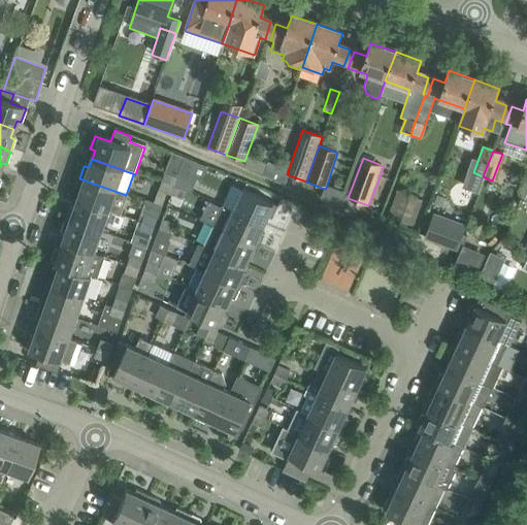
[(172,187),(175,178),(163,174),(160,183),(161,183),(172,187)]
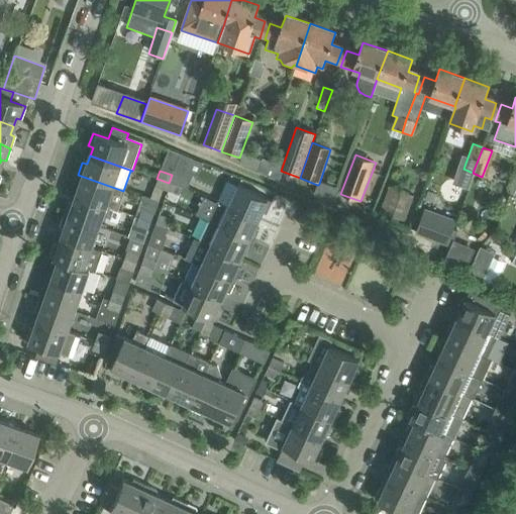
[(116,211),(123,191),(78,175),(74,187),(78,189),(75,197),(101,206),(106,208),(116,211)]
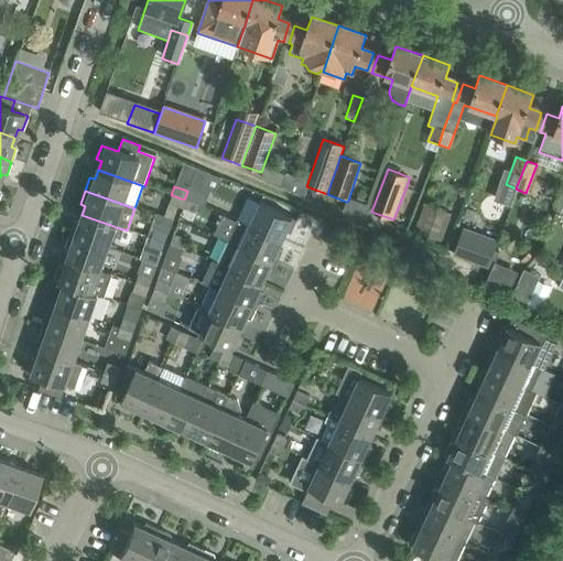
[(198,205),(202,196),(187,191),(184,200),(198,205)]
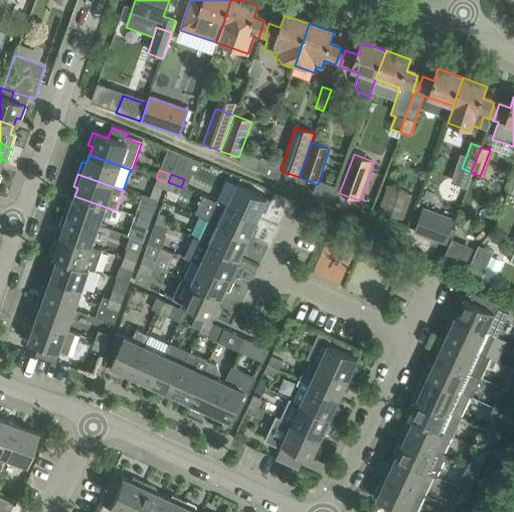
[(168,182),(157,178),(154,186),(150,198),(157,201),(161,189),(165,190),(168,182)]
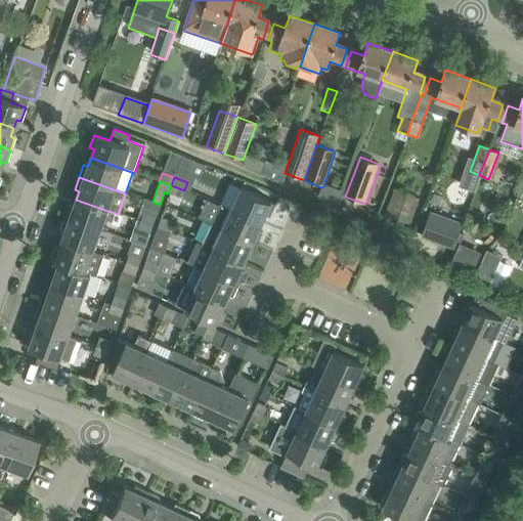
[(182,199),(184,190),(171,185),(168,193),(182,199)]
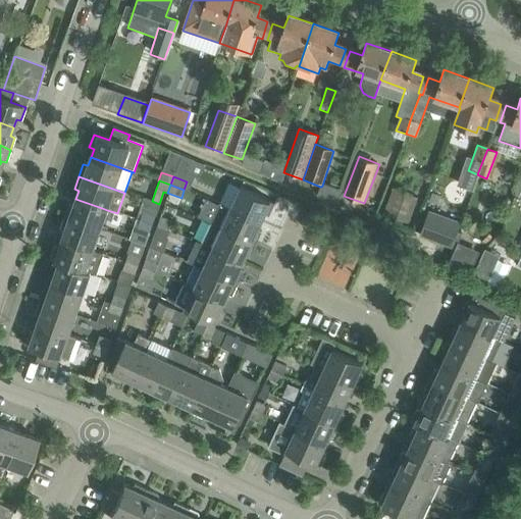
[(230,210),(260,224),(264,215),(268,217),(274,205),(241,189),(230,210)]
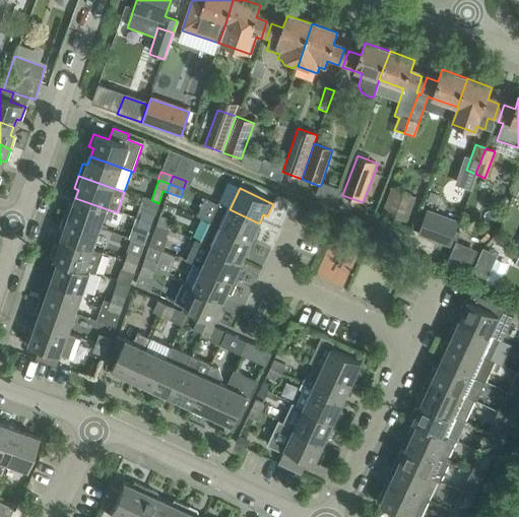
[(382,213),(406,222),(415,198),(391,189),(382,213)]
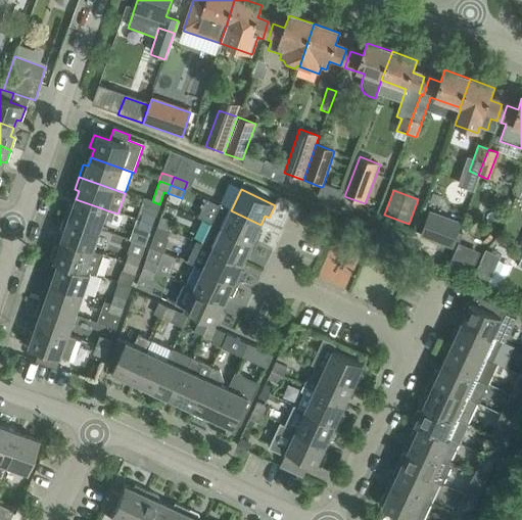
[(107,210),(102,208),(76,199),(74,207),(68,206),(64,219),(100,231),(107,210)]
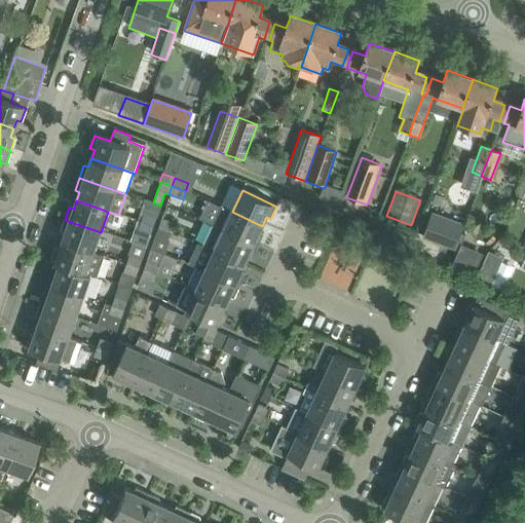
[(208,201),(199,220),(212,226),(212,227),(258,248),(263,235),(259,233),(262,226),(232,212),(221,207),(221,208),(208,201)]
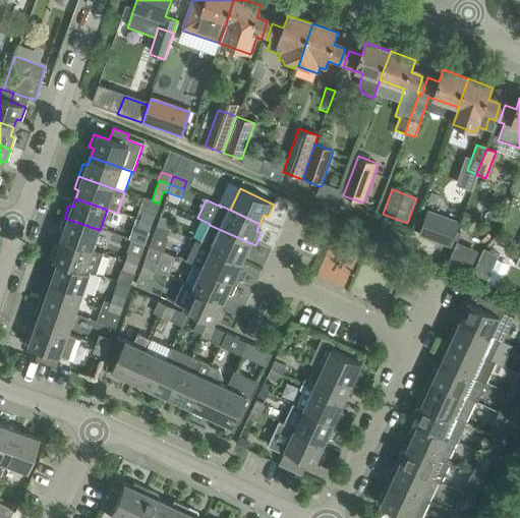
[(141,213),(138,220),(152,225),(154,217),(141,213)]
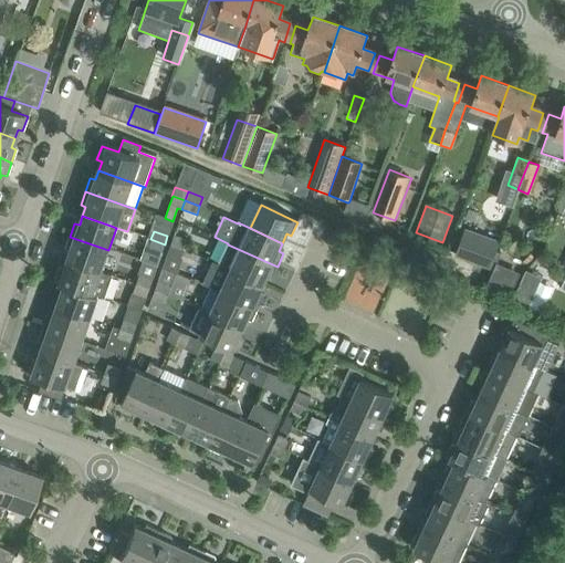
[(463,232),(454,257),(489,270),(495,253),(499,246),(463,232)]
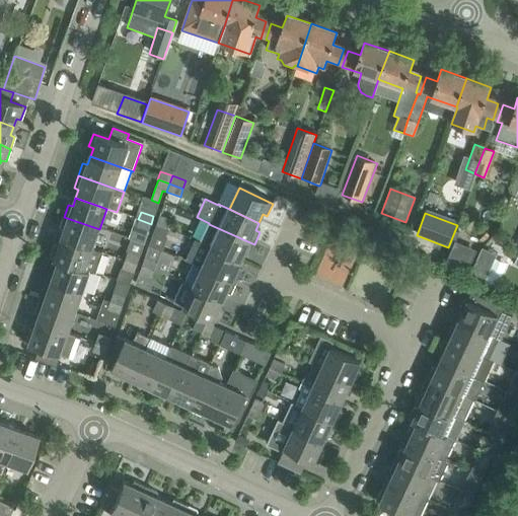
[(92,250),(99,229),(64,217),(59,229),(64,230),(61,240),(92,250)]
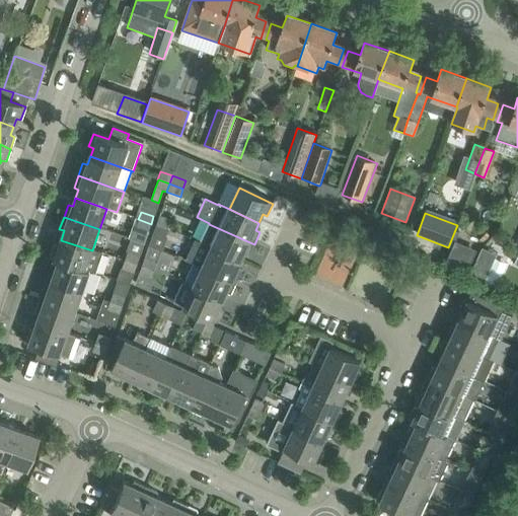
[(167,230),(170,221),(158,217),(156,225),(167,230)]
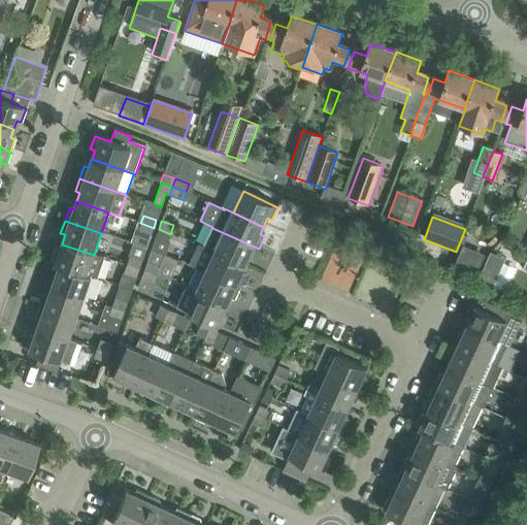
[(140,223),(138,232),(151,236),(154,228),(140,223)]
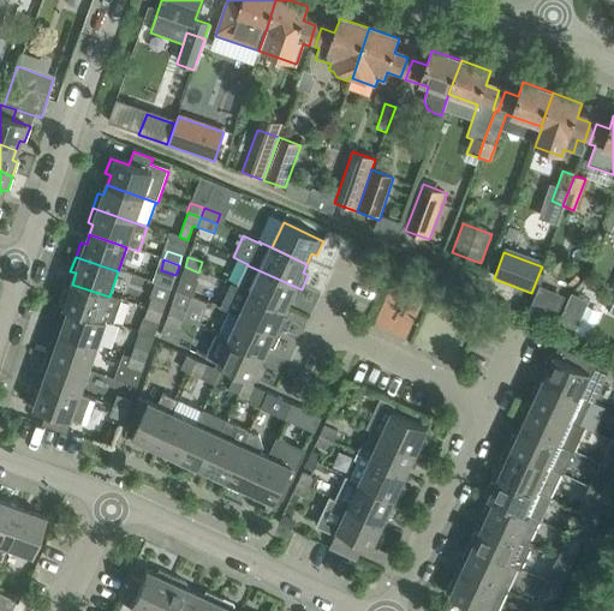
[(294,303),(302,289),(248,265),(236,288),(285,311),(290,300),(294,303)]
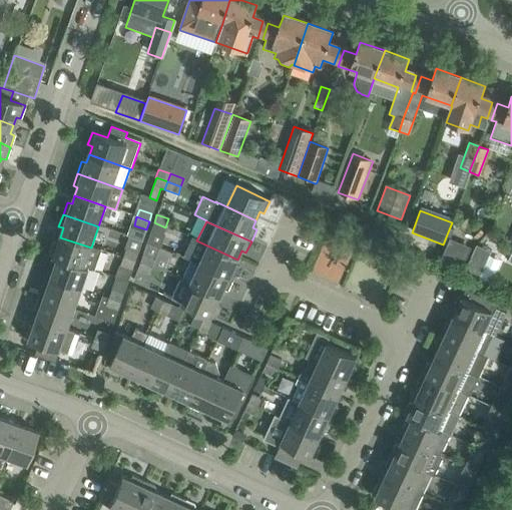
[(163,234),(165,227),(154,222),(151,230),(163,234)]
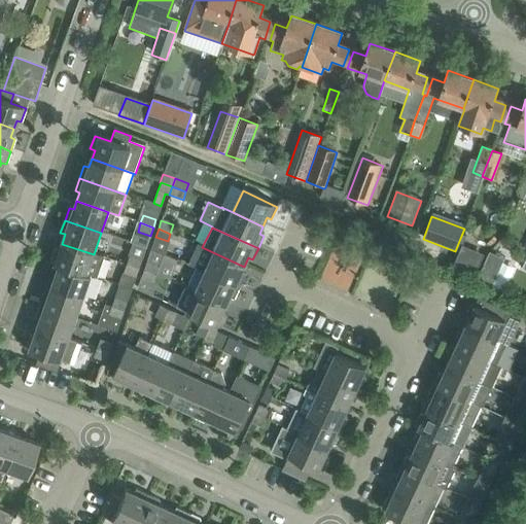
[(94,254),(62,244),(59,251),(55,249),(49,263),(55,265),(90,276),(97,278),(103,258),(94,254)]
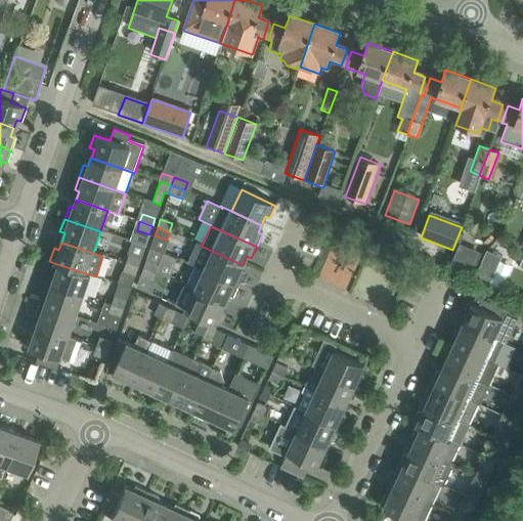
[(243,265),(201,246),(198,244),(188,263),(204,271),(237,287),(244,274),(240,272),(243,265)]
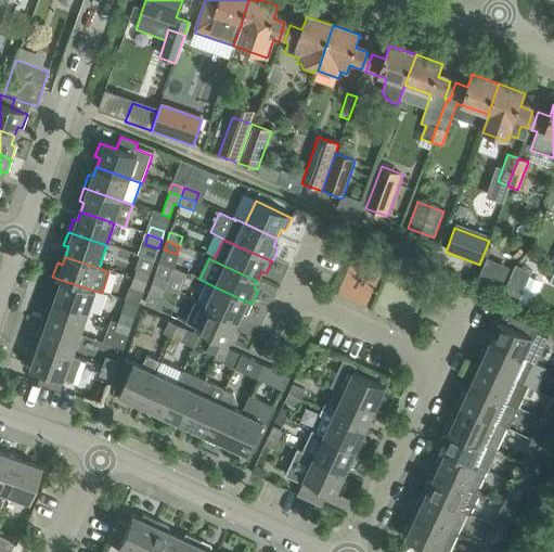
[(485,265),(477,280),(500,290),(509,270),(487,260),(485,265)]
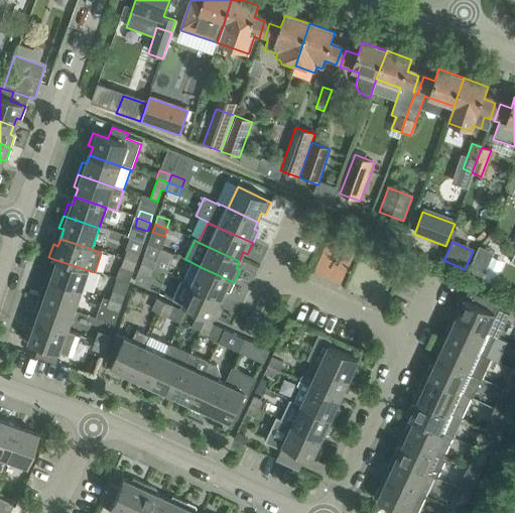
[(152,270),(155,261),(160,250),(147,246),(143,257),(140,266),(152,270)]
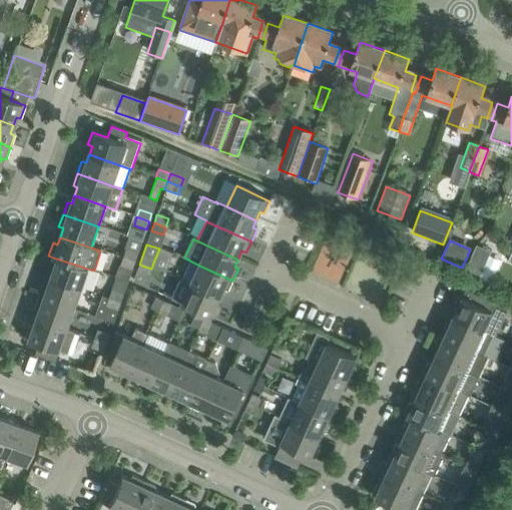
[(478,279),(482,270),(482,269),(490,251),(476,245),(465,274),(478,279)]
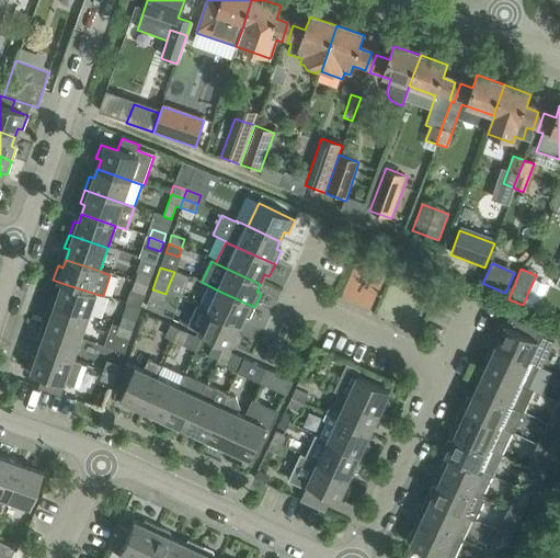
[(147,287),(150,277),(137,273),(134,283),(147,287)]
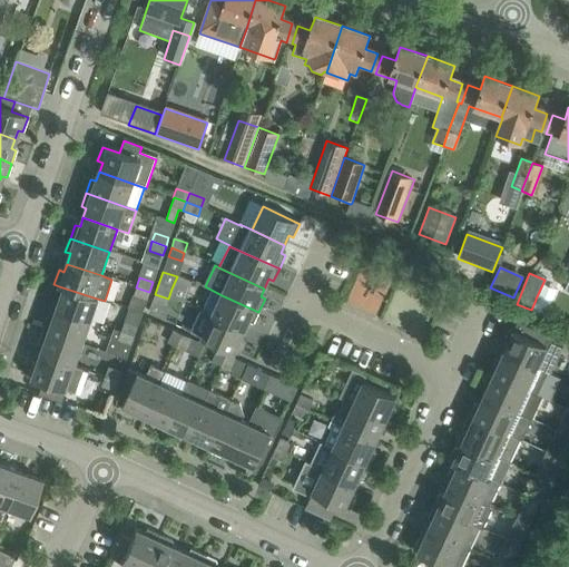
[(89,322),(97,299),(59,286),(55,300),(59,301),(56,311),(89,322)]
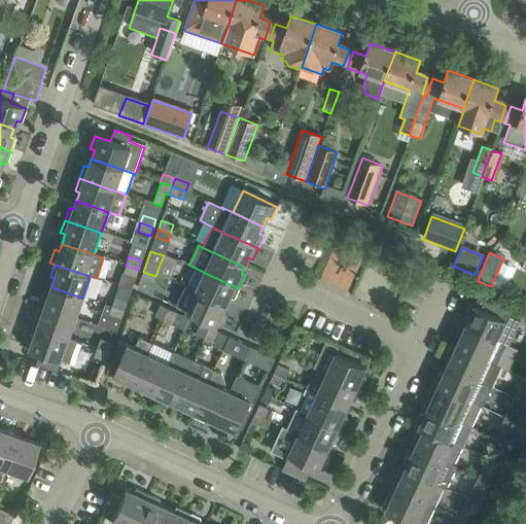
[(135,278),(138,270),(126,266),(124,274),(135,278)]
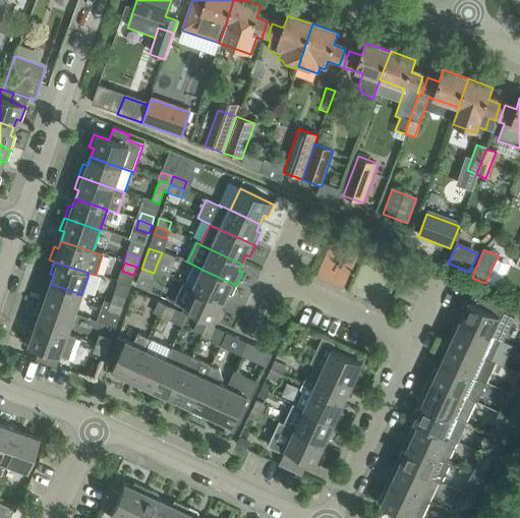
[(151,281),(154,273),(141,269),(138,277),(151,281)]
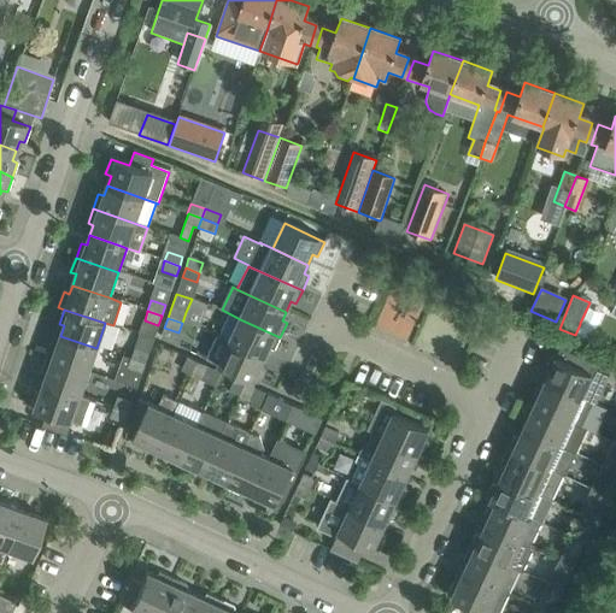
[(274,351),(280,337),(240,319),(229,342),(229,343),(264,359),(269,348),(274,351)]
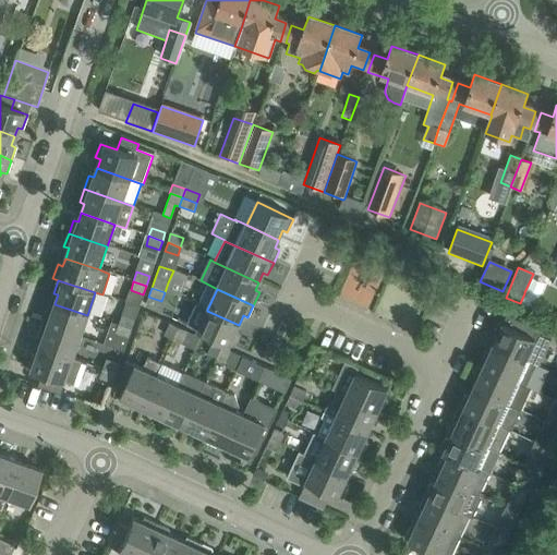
[(80,338),(87,315),(55,304),(51,313),(47,311),(43,324),(80,338)]
